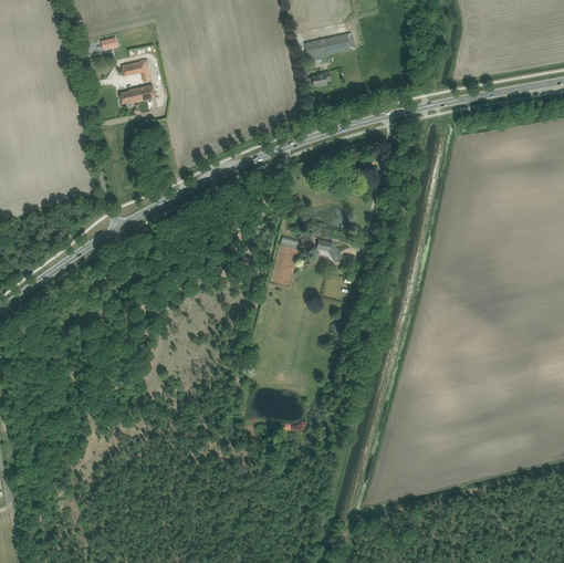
[(327,4),(295,9),(299,29),(331,23),(327,4)]
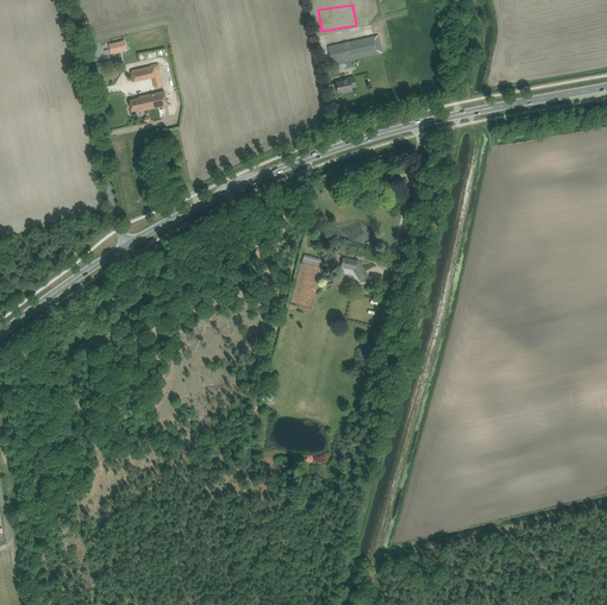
[(330,61),(336,60),(337,65),(344,63),(343,57),(370,51),(371,54),(381,52),(377,32),(325,43),(330,61)]
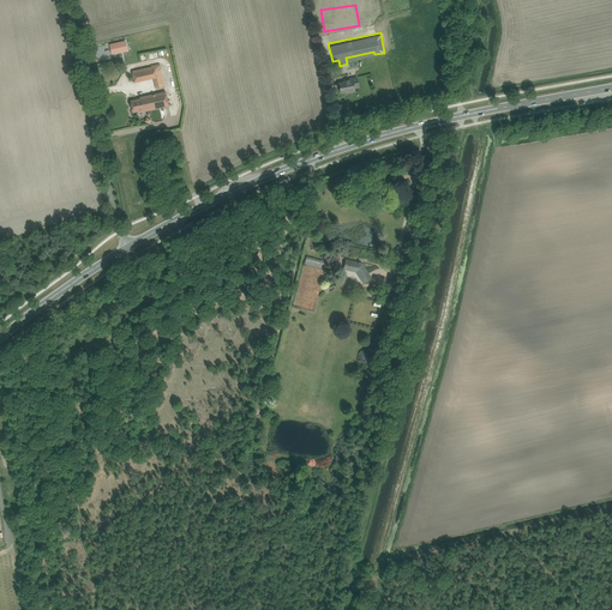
[(125,47),(123,37),(108,41),(109,50),(125,47)]
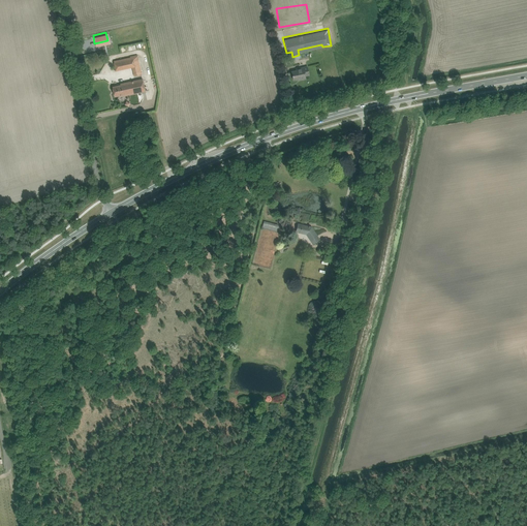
[(140,71),(135,53),(126,55),(128,64),(130,64),(132,73),(140,71)]
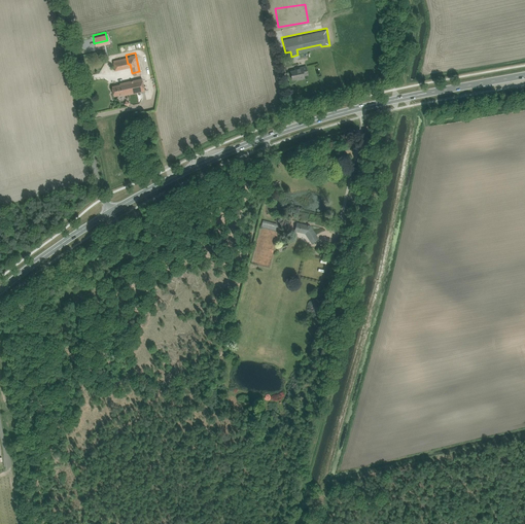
[(294,77),(298,77),(303,75),(302,73),(306,72),(304,64),(293,66),(293,68),(288,69),(290,77),(294,76),(294,77)]
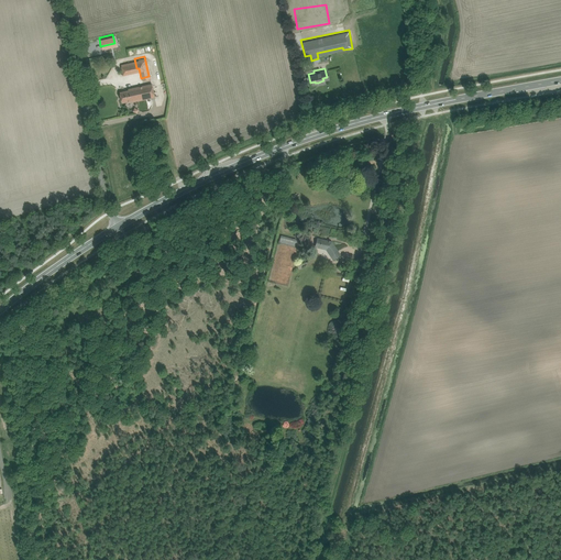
[(150,81),(131,86),(127,87),(127,88),(118,89),(120,100),(129,98),(129,99),(153,94),(150,81)]
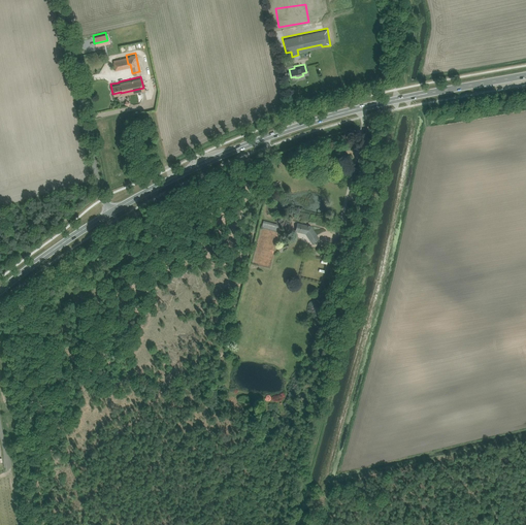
[(260,224),(276,228),(277,222),(262,218),(260,224)]
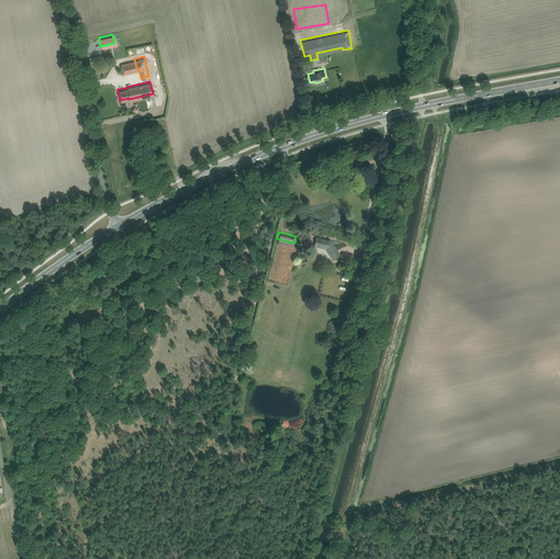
[(314,235),(313,243),(324,246),(331,256),(337,252),(328,237),(327,237),(326,237),(314,235)]
